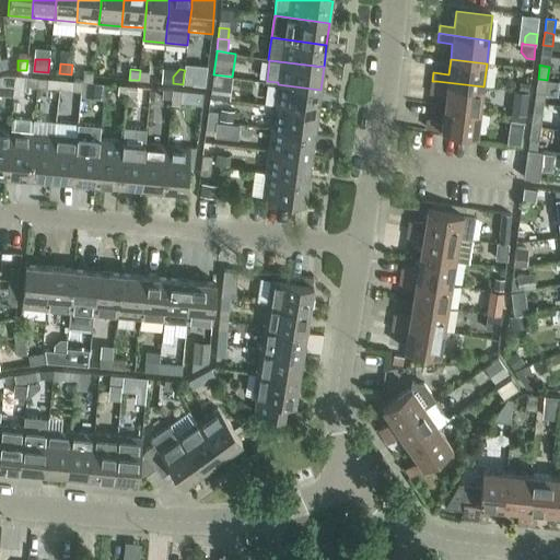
[(140,71),(139,80),(148,81),(149,72),(140,71)]
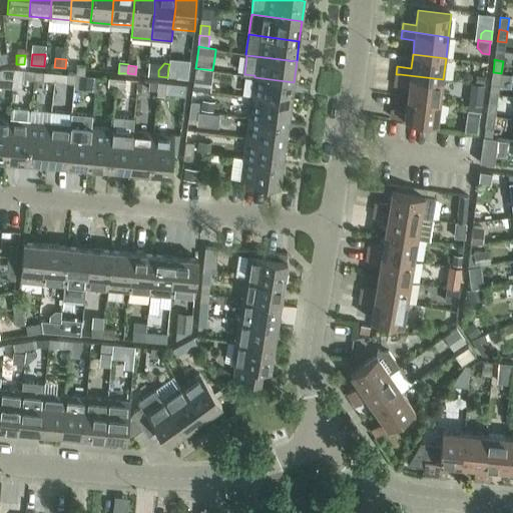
[(77,66),(76,75),(84,76),(85,76),(85,67),(77,66)]
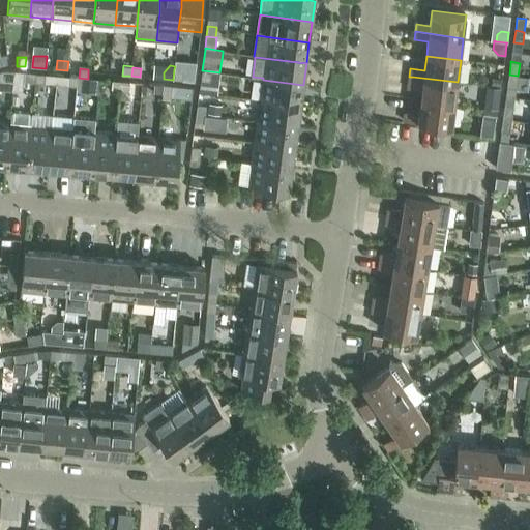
[(174,69),(173,80),(182,81),(183,71),(183,70),(174,69)]
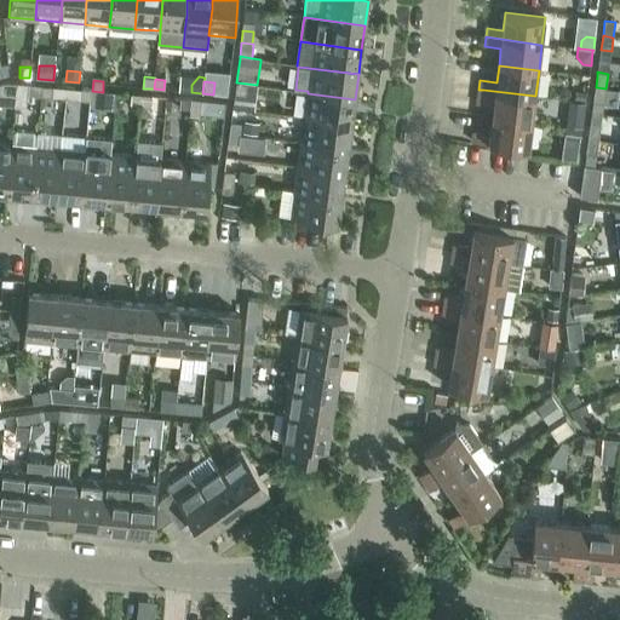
[(28,96),(40,97),(41,86),(28,85),(28,96)]
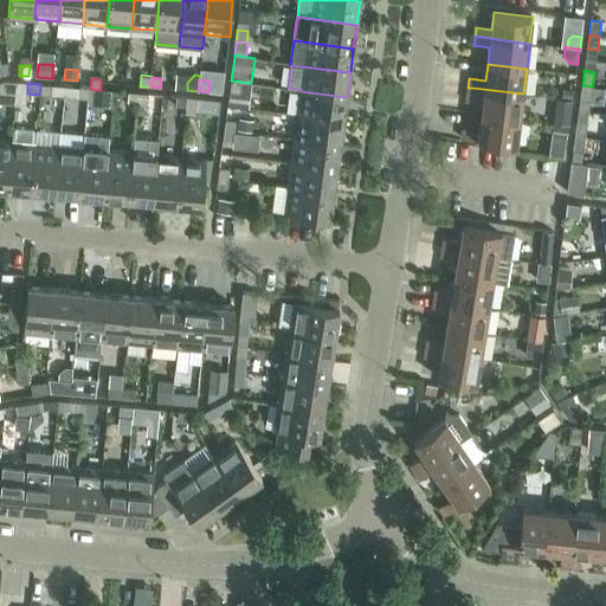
[(230,92),(240,94),(242,84),(231,83),(230,92)]
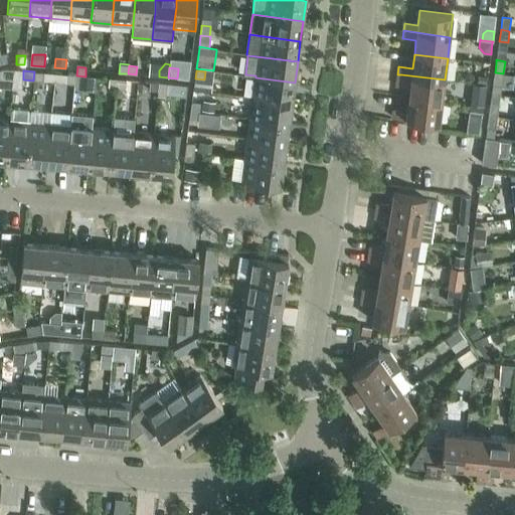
[(34,71),(33,80),(42,81),(43,72),(34,71)]
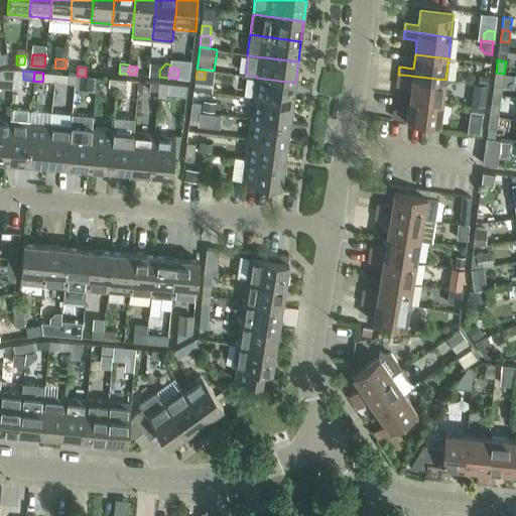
[(495,73),(494,86),(503,87),(504,74),(496,73),(495,73)]
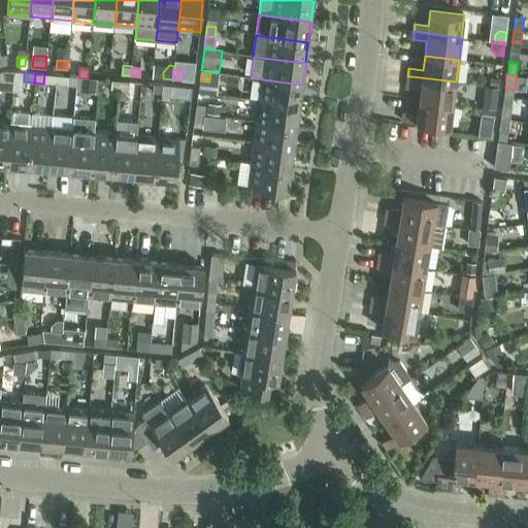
[(69,86),(77,87),(78,77),(69,76),(69,86)]
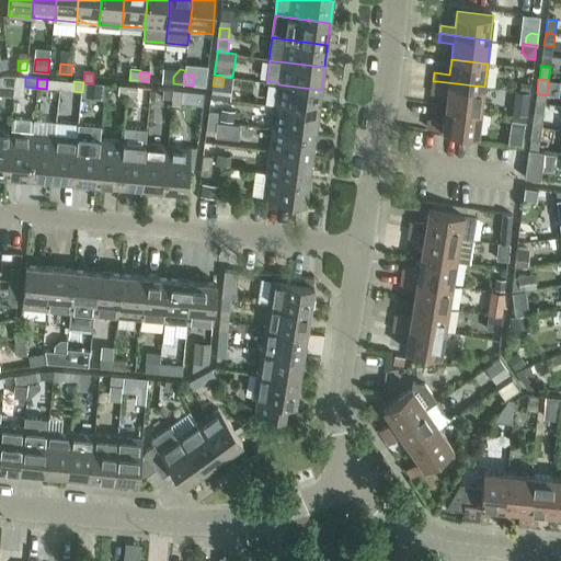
[(433,81),(432,93),(447,94),(445,106),(470,109),(482,111),(484,87),(437,81),(433,81)]
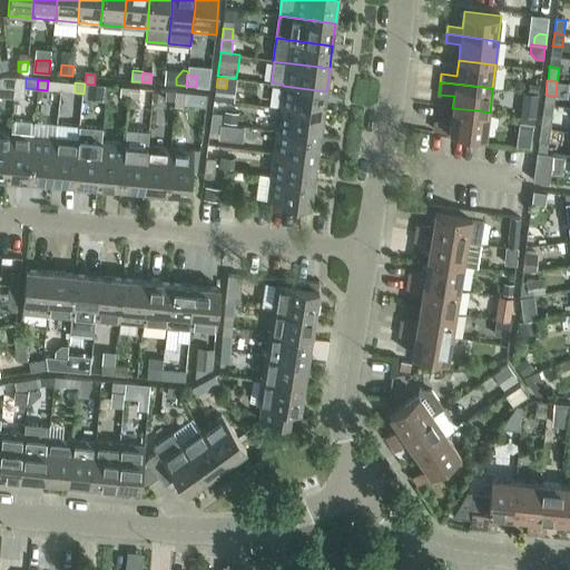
[(85,84),(84,94),(94,95),(94,85),(85,84)]
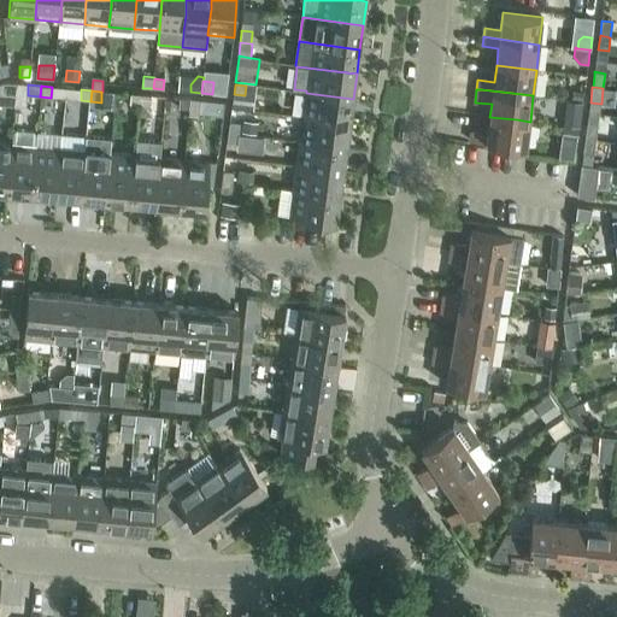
[(574,90),(573,100),(582,101),(585,93),(574,90)]
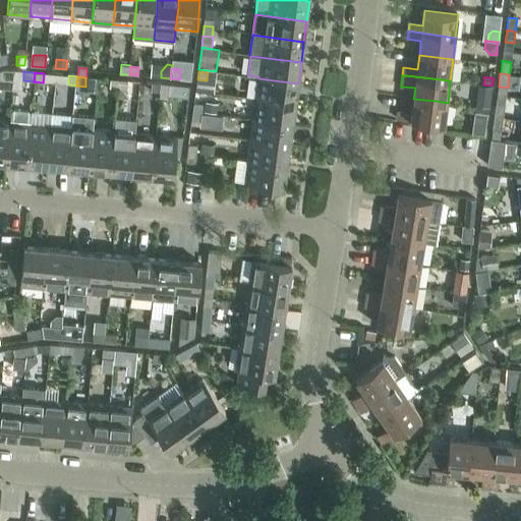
[(258,78),(255,100),(295,104),(298,83),(258,78)]
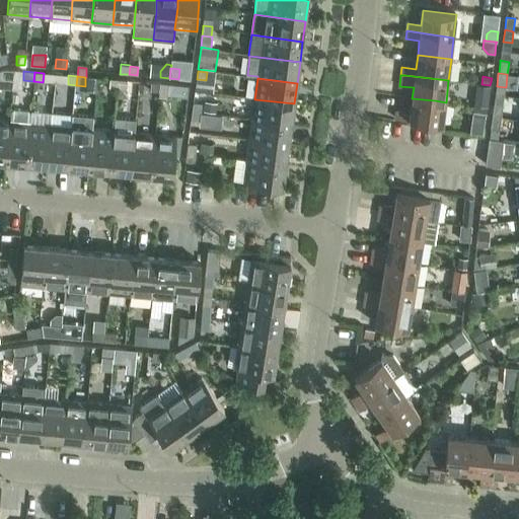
[(109,88),(118,89),(118,80),(109,79),(109,88)]
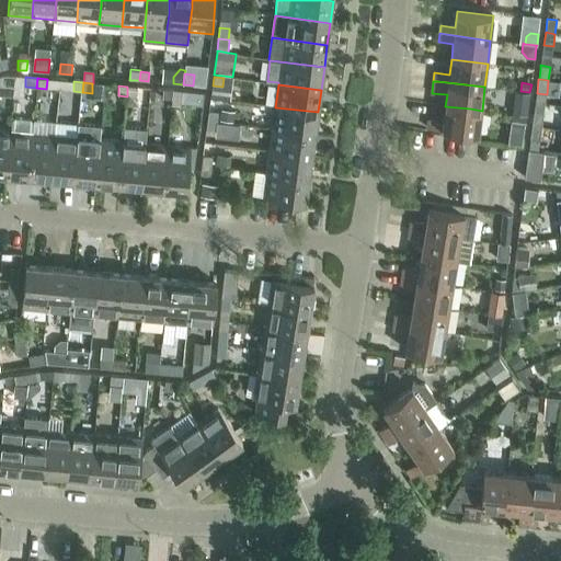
[(127,87),(127,96),(138,98),(139,88),(127,87)]
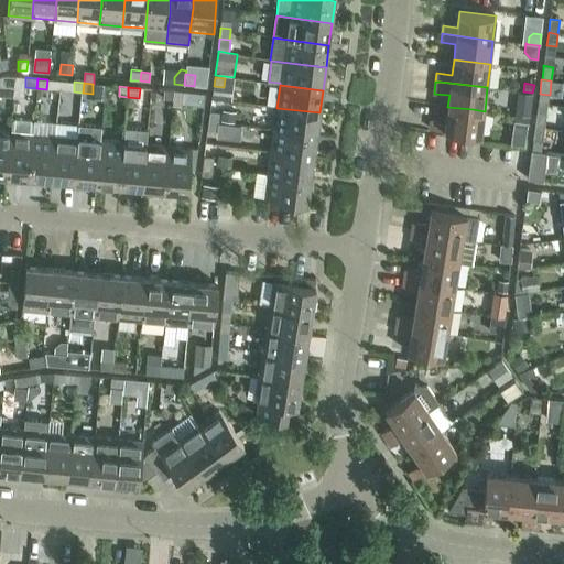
[(173,100),(174,90),(164,89),(163,99),(173,100)]
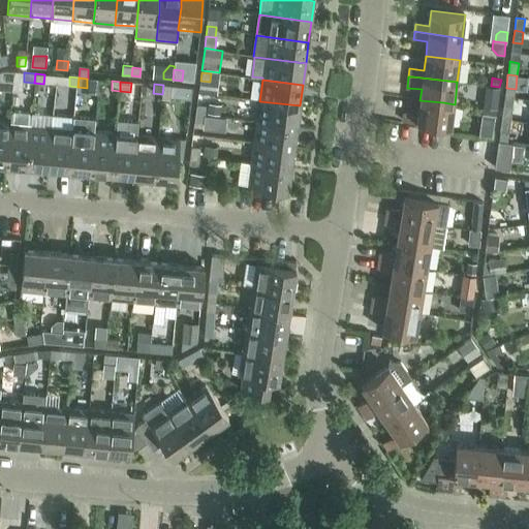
[(170,98),(191,100),(192,88),(172,86),(170,98)]
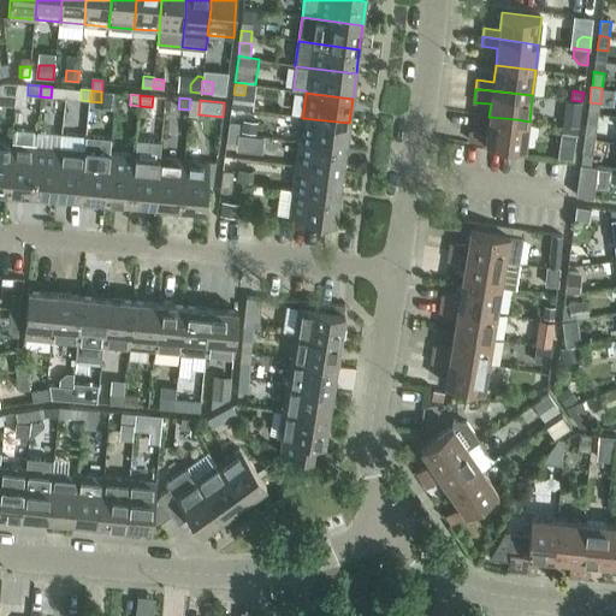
[(562,116),(561,124),(578,126),(581,104),(572,102),(569,117),(562,116)]
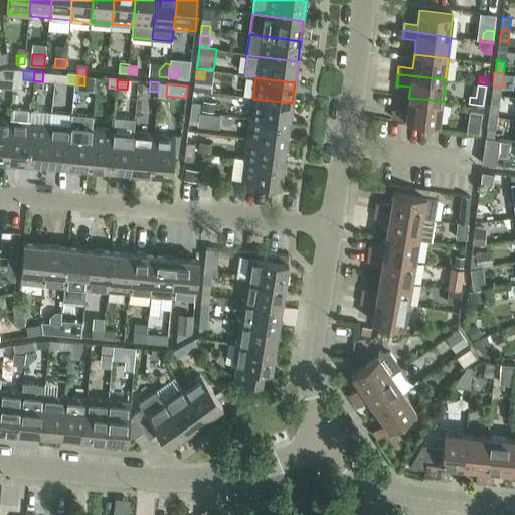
[(393,111),(392,118),(401,120),(404,120),(404,124),(435,128),(436,124),(440,124),(443,102),(432,100),(408,98),(407,112),(401,112),(393,111)]
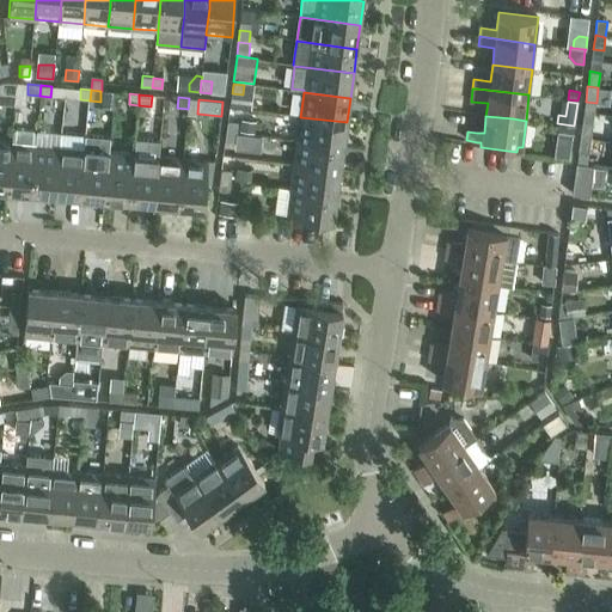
[(300,117),(297,141),(343,147),(347,122),(300,117)]
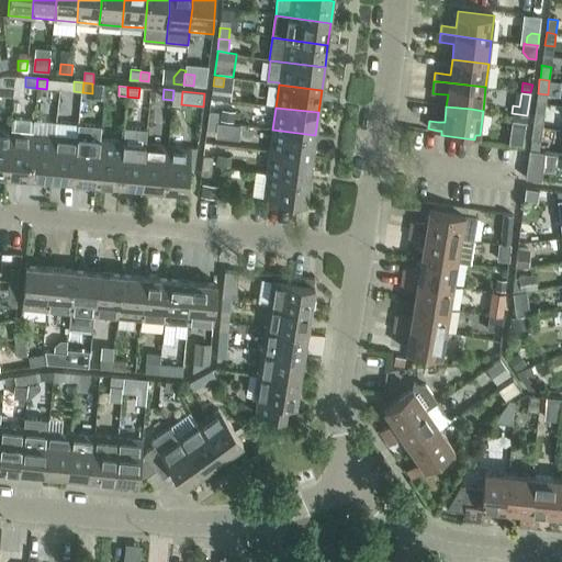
[(222,110),(221,121),(234,122),(235,112),(222,110)]
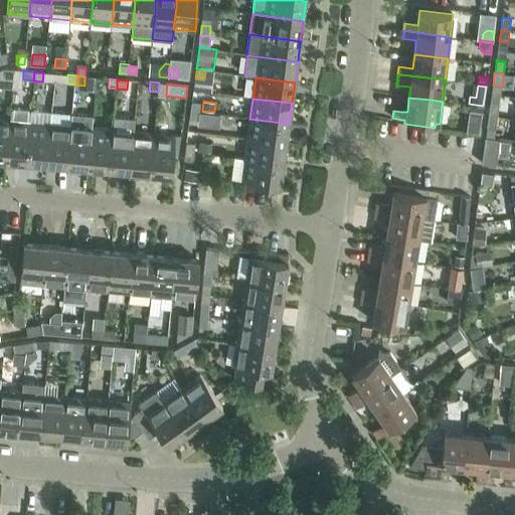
[(191,102),(190,111),(199,112),(200,104),(192,102),(191,102)]
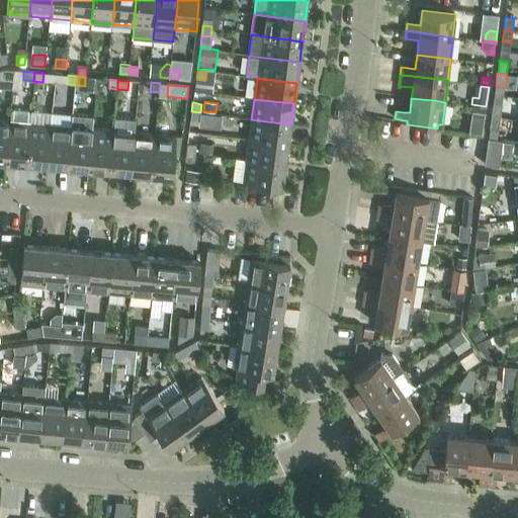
[(493,103),(491,116),(500,117),(502,104),(493,103)]
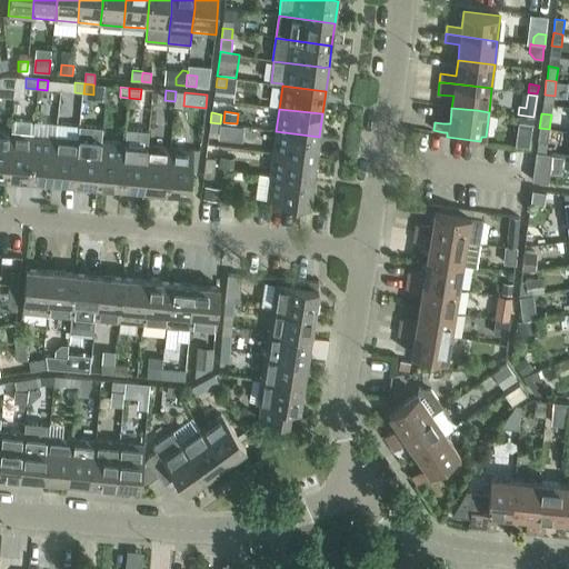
[(520,116),(518,127),(532,129),(533,118),(520,116)]
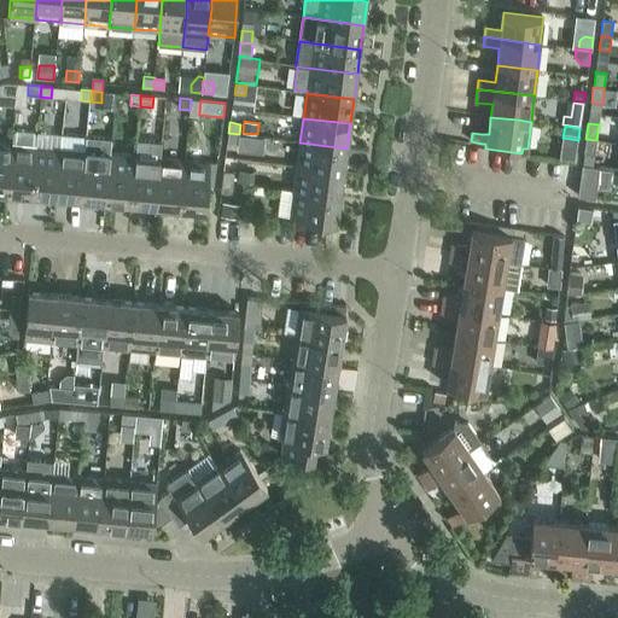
[(11,145),(7,192),(31,194),(36,147),(38,132),(12,129),(11,145)]
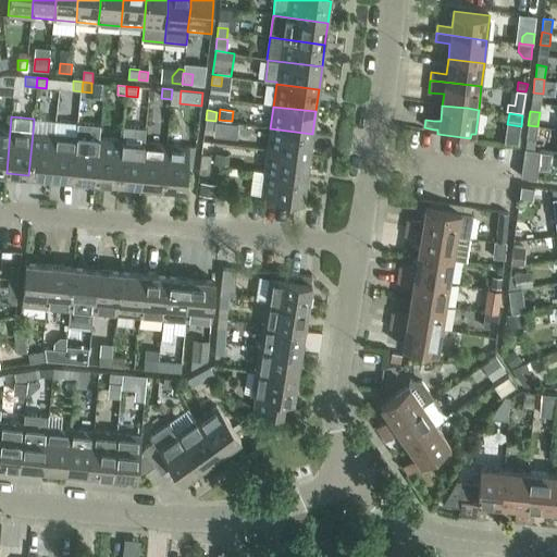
[(206,120),(205,127),(214,130),(215,121),(206,120)]
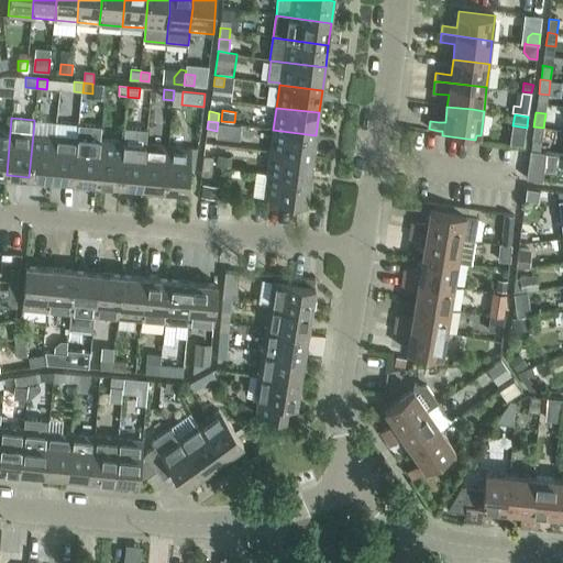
[(55,135),(51,179),(73,181),(77,138),(78,124),(56,122),(55,135)]
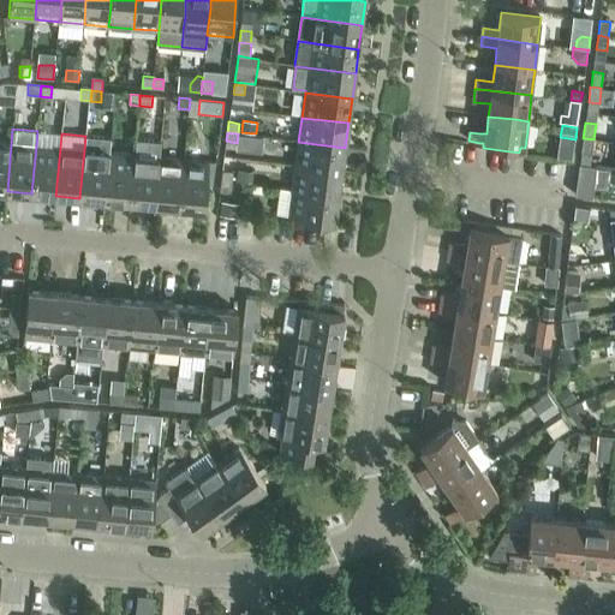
[(133,155),(130,203),(154,204),(159,157),(160,141),(137,138),(136,155),(133,155)]
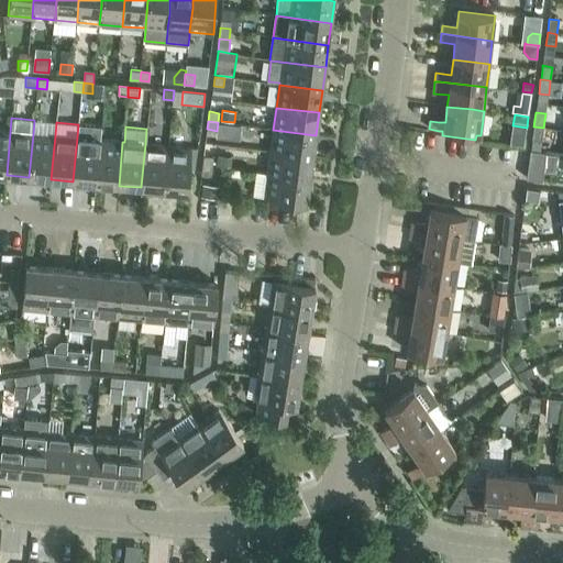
[(533,127),(532,140),(541,142),(543,128),(533,127)]
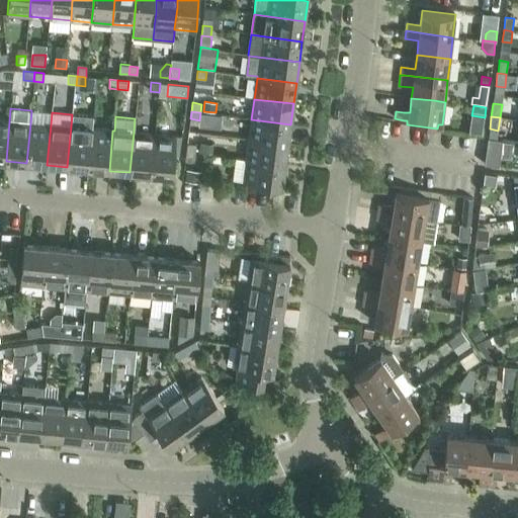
[(0,119),(0,160),(6,161),(9,121),(0,119)]
